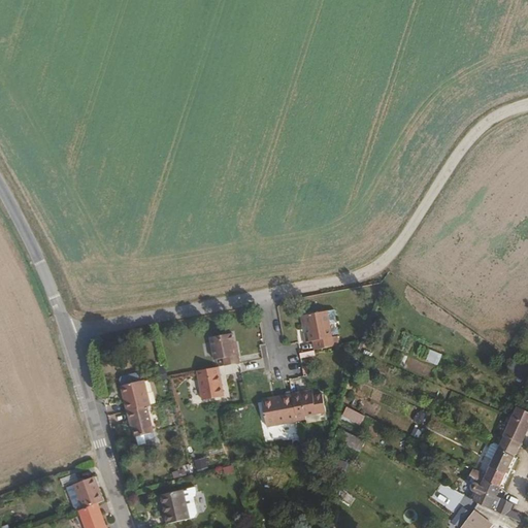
[(331,335),(325,309),(299,316),(302,328),(307,327),(308,331),(304,333),(308,342),(310,342),(312,349),(339,342),(336,334),(331,335)]
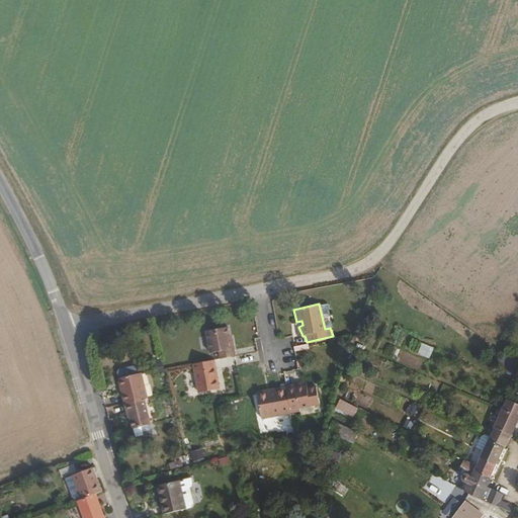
[(230,336),(226,323),(205,327),(210,350),(218,348),(220,350),(221,355),(235,351),(232,336),(230,336)]
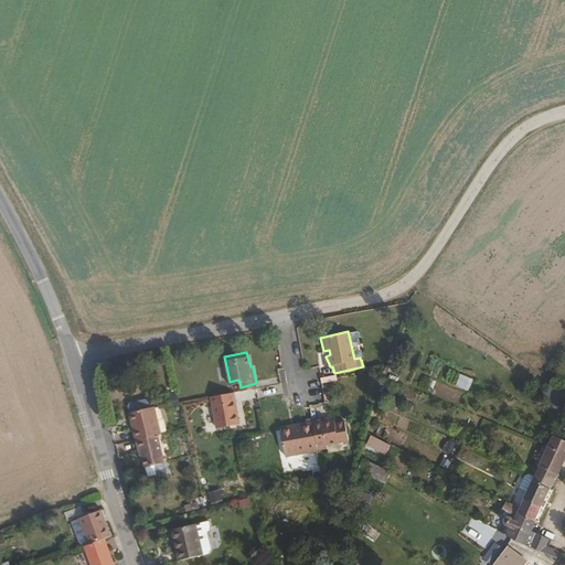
[(242,419),(234,388),(212,393),(214,402),(220,424),(242,419)]
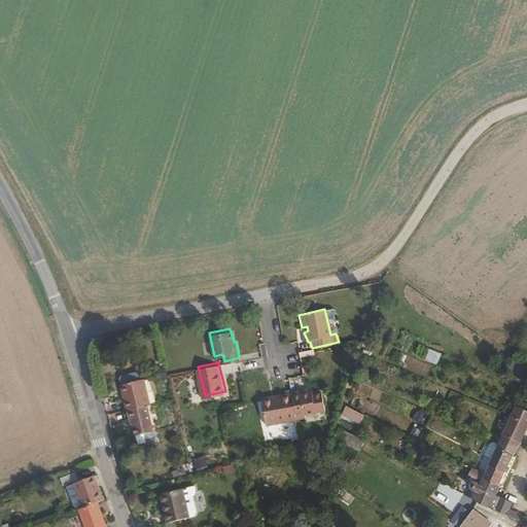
[(151,402),(144,377),(123,383),(129,409),(148,403),(151,402)]
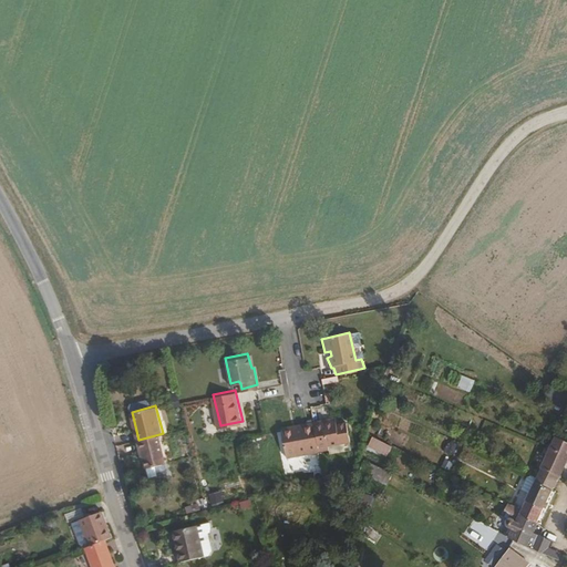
[(353,437),(348,415),(338,419),(336,414),(316,420),(322,450),(331,447),(332,443),(353,437)]
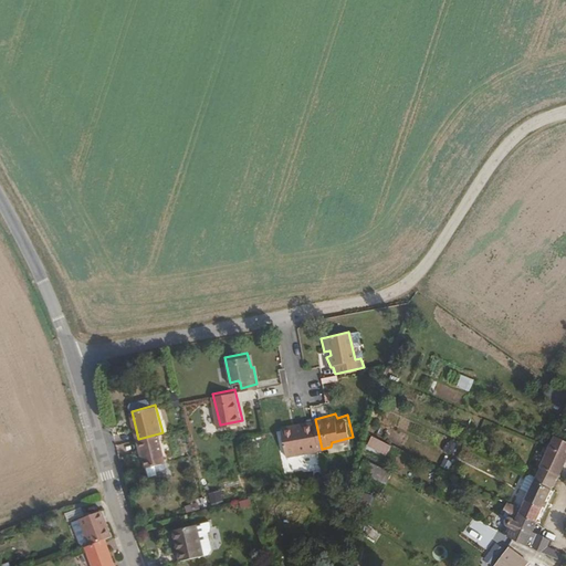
[(322,449),(315,419),(283,427),(290,457),(322,449)]
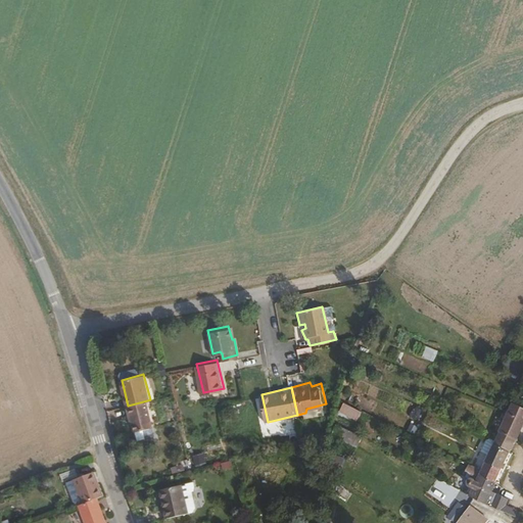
[(154,427),(147,400),(128,406),(130,415),(133,415),(138,431),(154,427)]
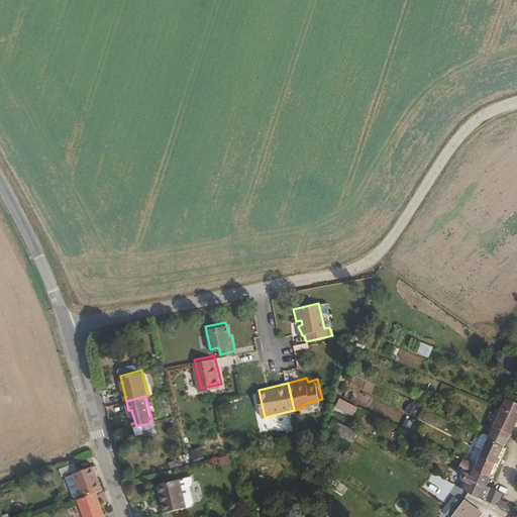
[(340,398),(335,407),(353,416),(357,407),(340,398)]
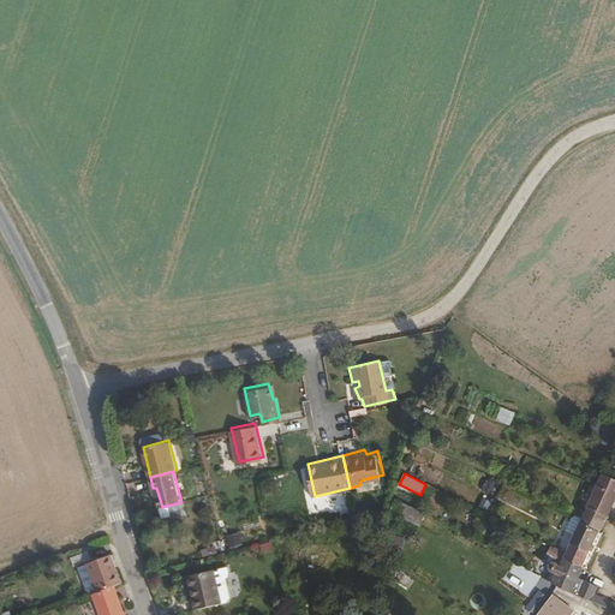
[(614,478),(603,473),(587,507),(608,517),(614,500),(614,478)]
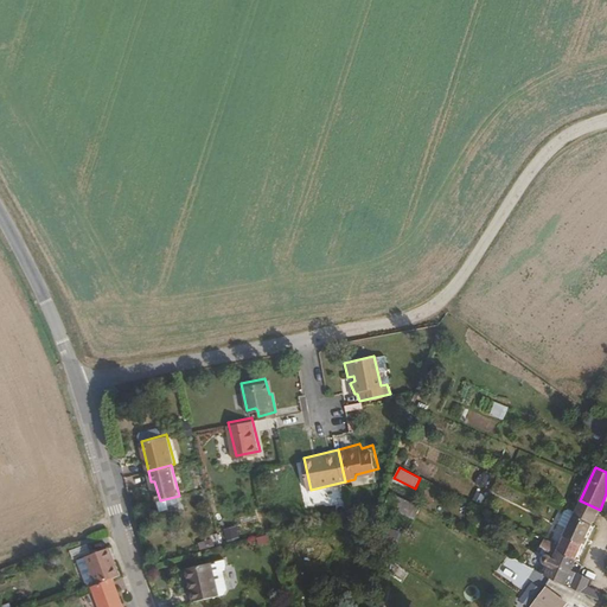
[(181,504),(179,496),(160,500),(164,510),(181,504)]
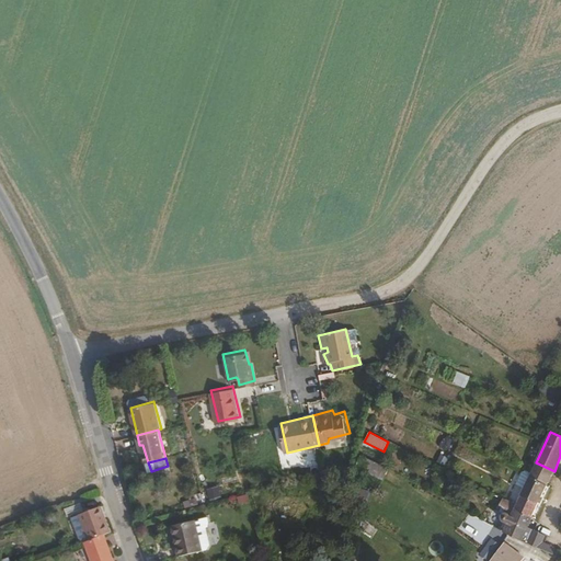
[(541,494),(554,471),(536,462),(521,495),(528,499),(531,490),(541,494)]
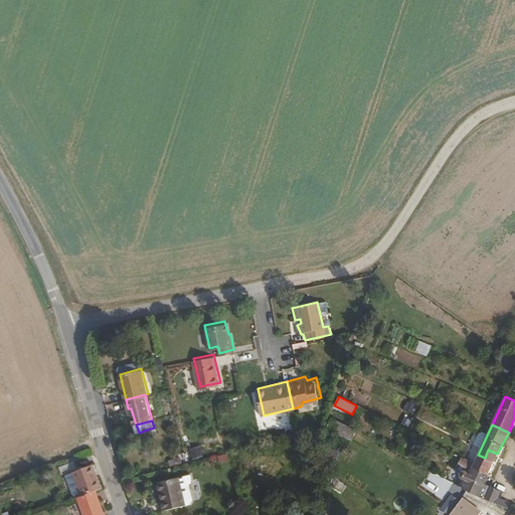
[(493,462),(497,454),(488,450),(485,458),(486,459),(493,462)]
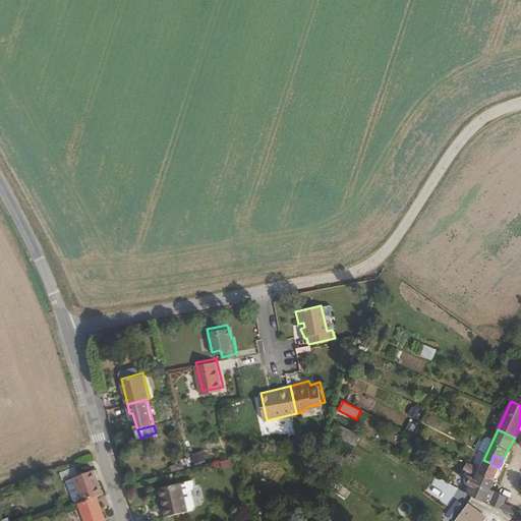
[(494,479),(499,467),(491,464),(490,463),(483,460),(479,468),(477,473),(478,473),(490,478),(493,479),(494,479)]
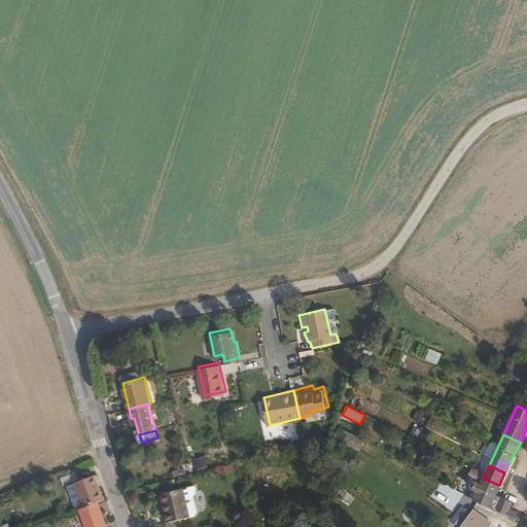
[(483,479),(485,473),(476,469),(471,477),(483,482),(484,479),(483,479)]
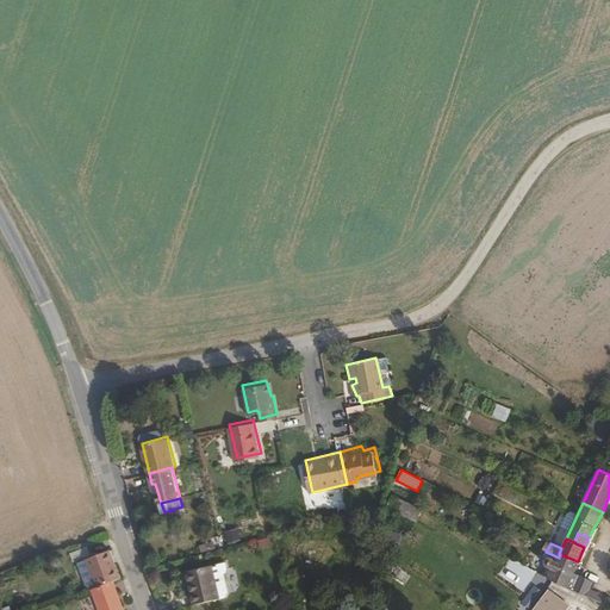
[(123,578),(112,549),(88,558),(99,586),(116,580),(123,578)]
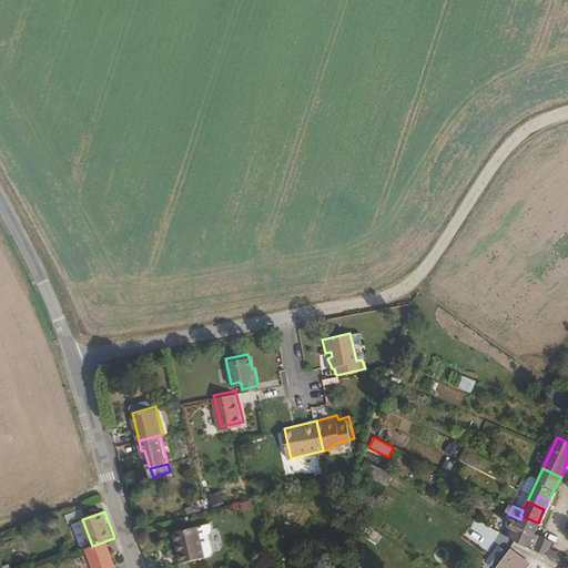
[(551,541),(534,533),(538,523),(537,523),(535,521),(521,516),(520,519),(511,538),(511,540),(527,548),(528,547),(559,560),(561,555),(548,548),(551,541)]
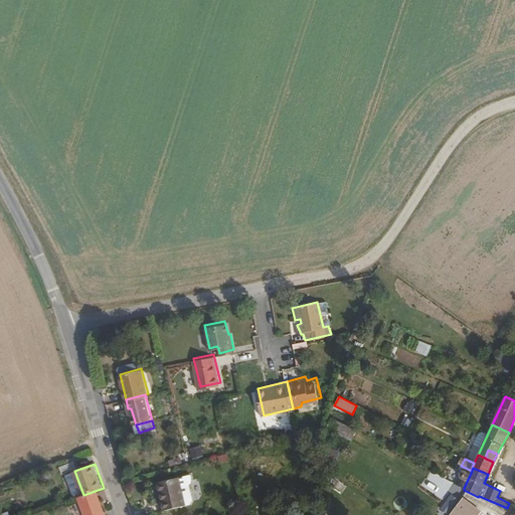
[(186,506),(179,478),(161,483),(168,511),(186,506)]
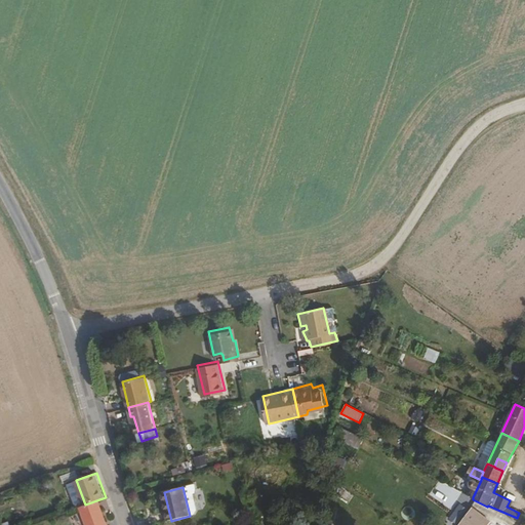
[(108,524),(99,499),(85,505),(81,507),(86,524),(108,524)]
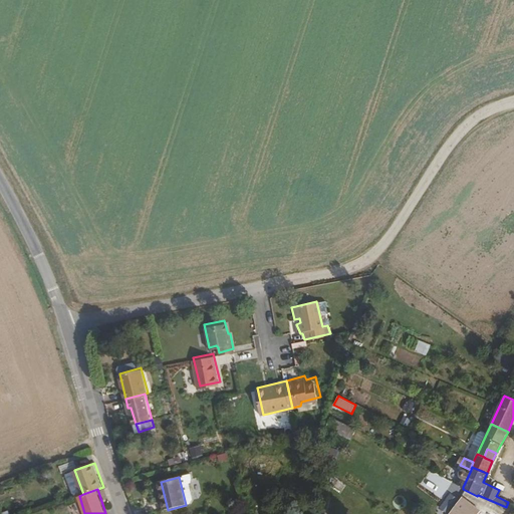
[(476,513),(479,512),(461,498),(448,513),(476,513)]
